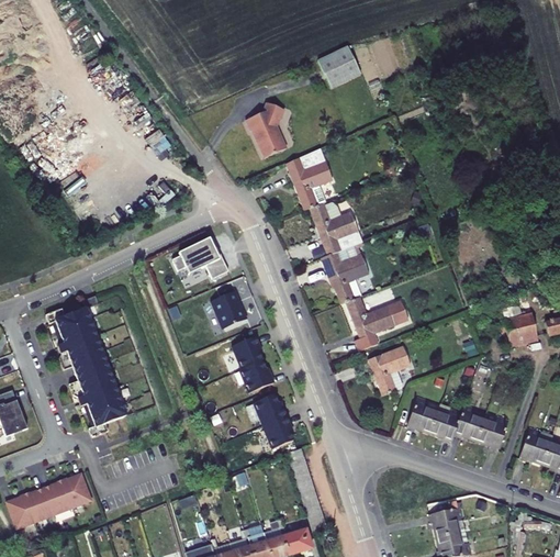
[(346,48),(314,62),(328,89),(358,75),(346,48)]
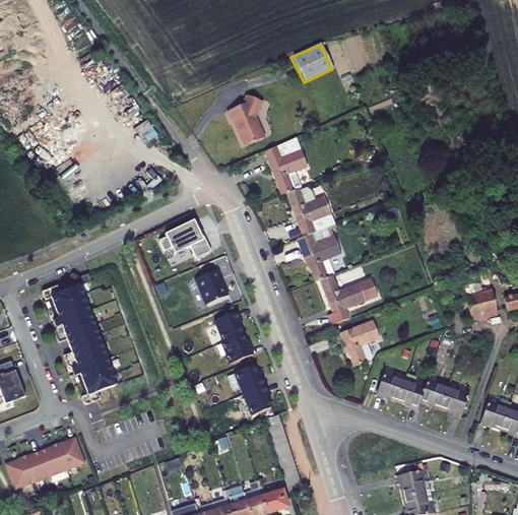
[(241,105),(224,112),(229,121),(231,121),(242,146),(262,138),(252,118),(255,111),(257,111),(260,102),(244,95),(241,105)]
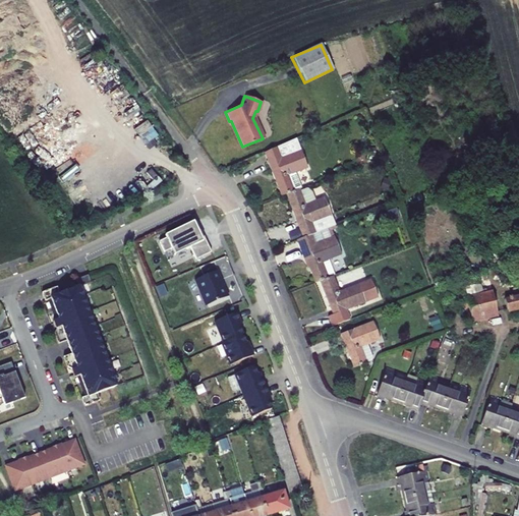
[(294,138),(263,153),(281,194),(285,192),(299,186),(292,170),(305,164),(294,138)]
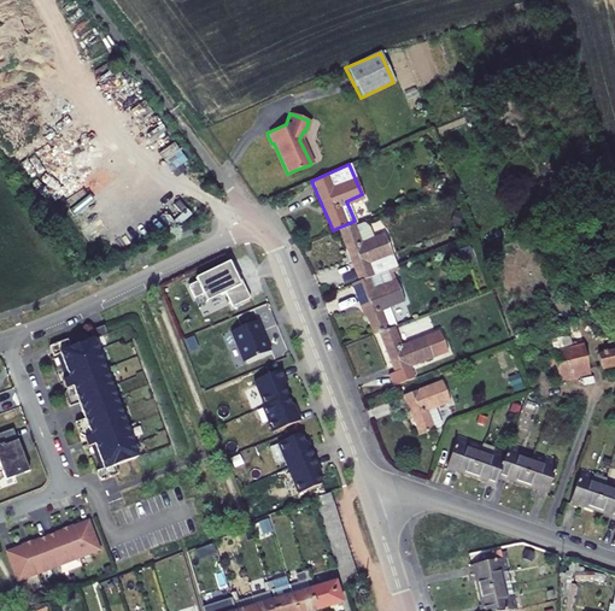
[(355,221),(338,228),(357,278),(378,271),(394,264),(381,231),(367,236),(359,218),(355,221)]
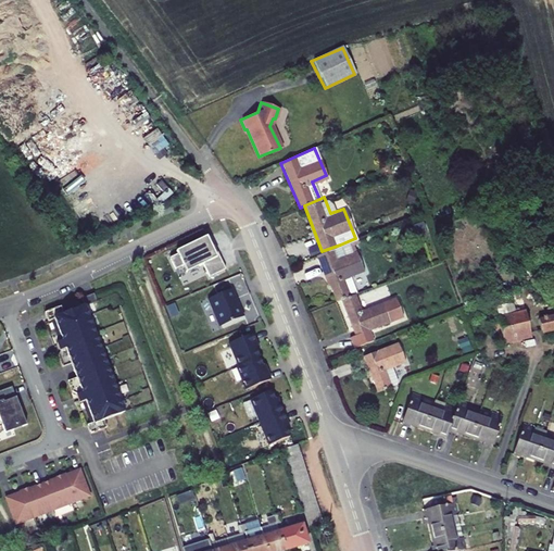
[(212,274),(228,266),(218,248),(216,249),(214,243),(209,234),(178,249),(180,251),(172,255),(178,266),(186,263),(189,270),(205,261),(212,274)]
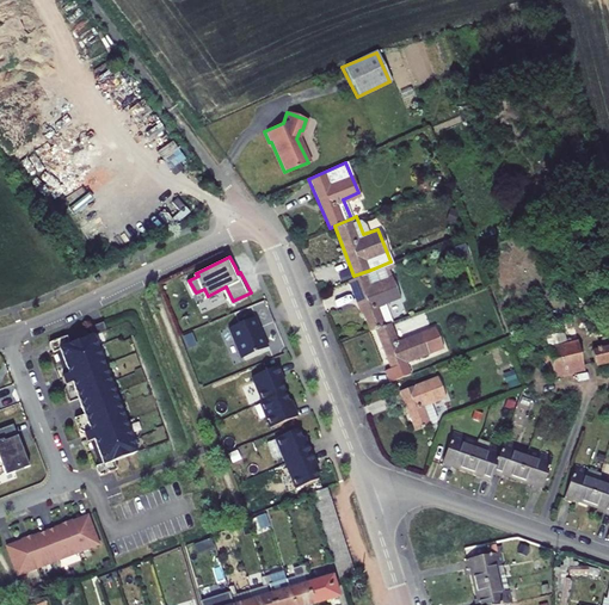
[(354,276),(348,278),(352,289),(355,291),(370,329),(377,326),(393,320),(386,300),(399,294),(392,276),(379,279),(374,269),(354,276)]
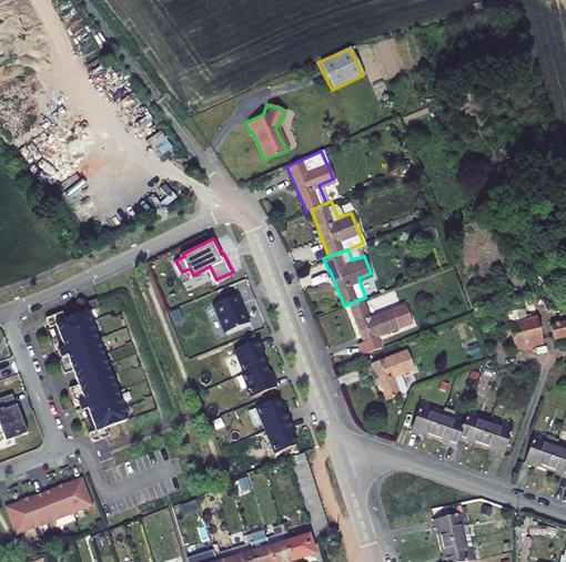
[(214,302),(225,329),(251,319),(240,292),(214,302)]
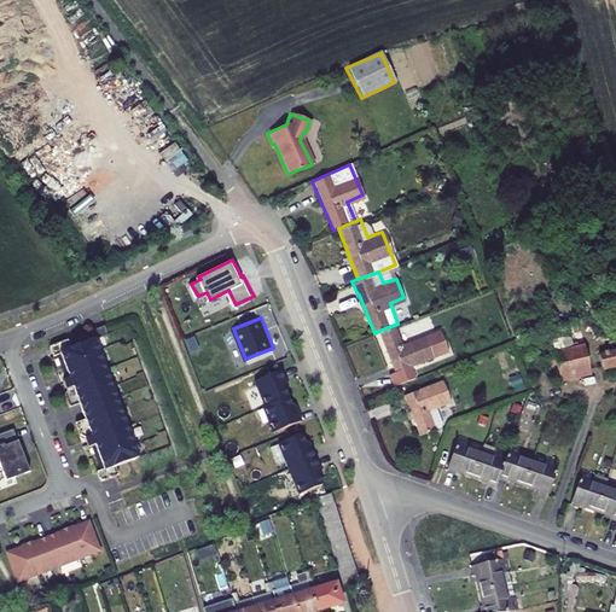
[(397,324),(382,330),(397,369),(391,372),(396,383),(417,376),(413,365),(451,349),(442,327),(412,339),(405,321),(397,324)]
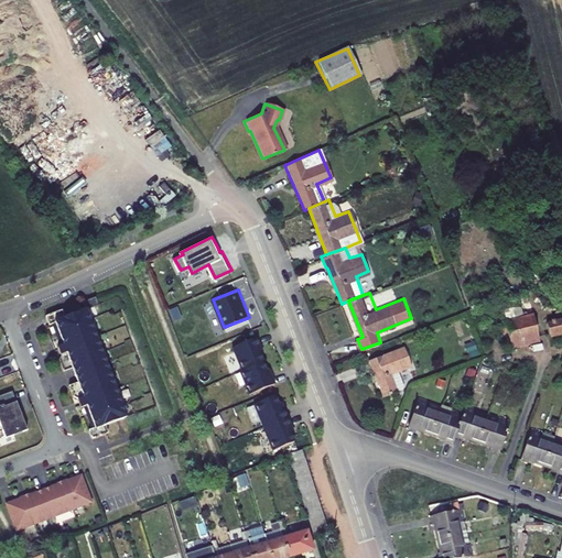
[(89,428),(93,437),(109,430),(106,423),(127,415),(86,307),(65,316),(62,308),(45,314),(49,324),(55,320),(64,342),(57,345),(61,354),(60,358),(64,370),(73,365),(78,381),(69,383),(74,395),(77,397),(82,406),(87,404),(96,426),(89,428)]
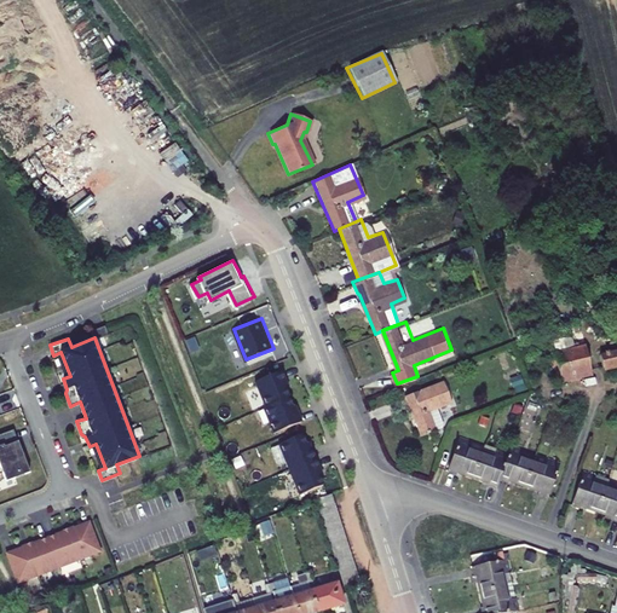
[(577,351),(549,357),(554,379),(582,372),(577,351)]
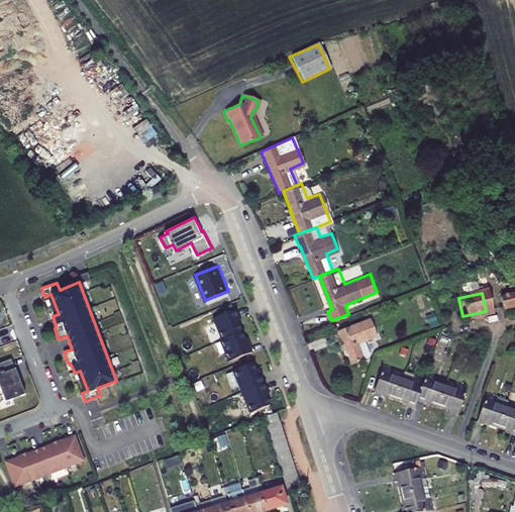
[(514,295),(496,299),(498,309),(514,305),(514,295)]
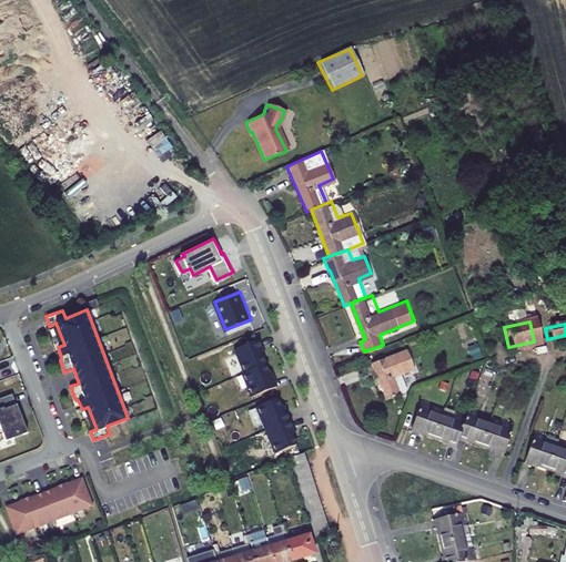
[(234,348),(243,371),(265,363),(262,355),(259,348),(261,347),(258,338),(234,348)]
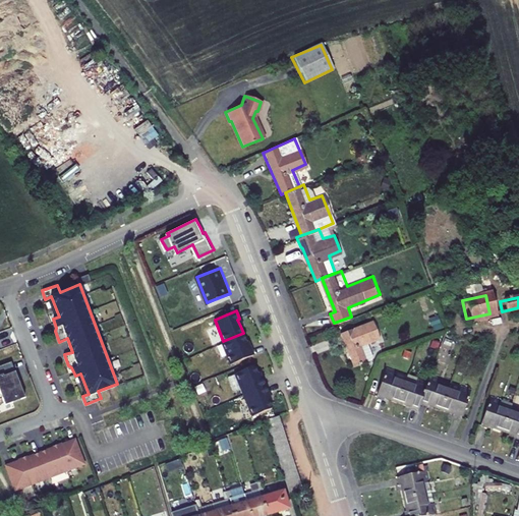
[(373,319),(342,331),(354,364),(375,356),(379,349),(375,338),(380,336),(373,319)]
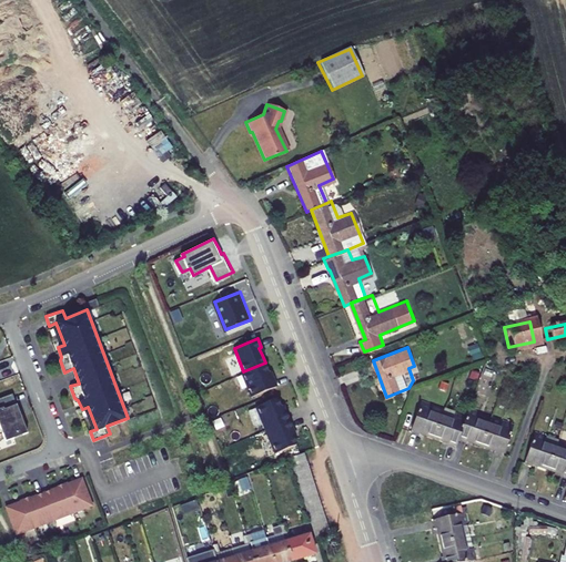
[(243,371),(241,373),(251,396),(276,385),(273,377),(271,377),(269,370),(265,363),(243,371)]
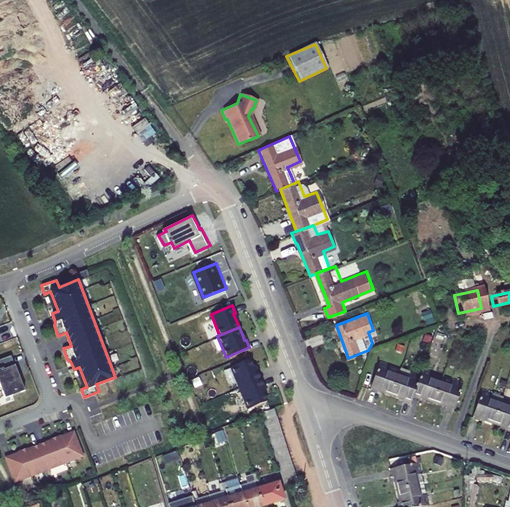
[(0,358),(0,382),(6,397),(25,390),(19,374),(18,370),(12,354),(0,358)]
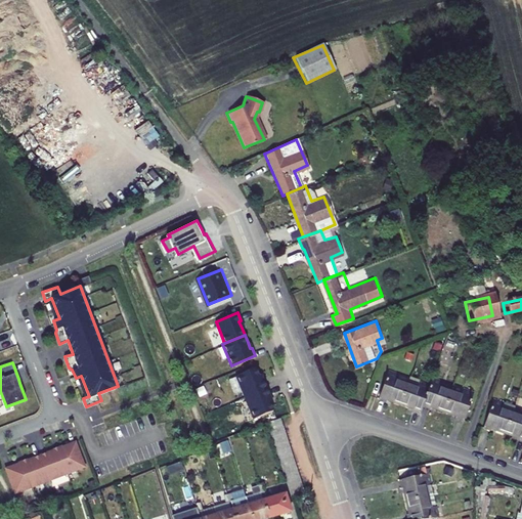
[(236,375),(245,396),(267,387),(264,380),(262,381),(259,375),(256,366),(236,375)]
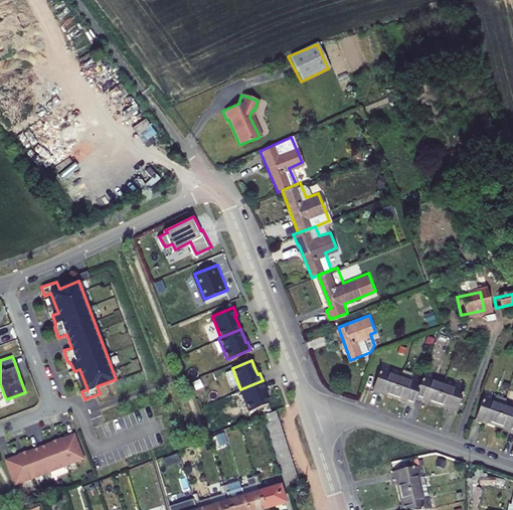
[(388,364),(379,360),(369,389),(376,391),(377,389),(390,394),(397,372),(387,369),(388,364)]
